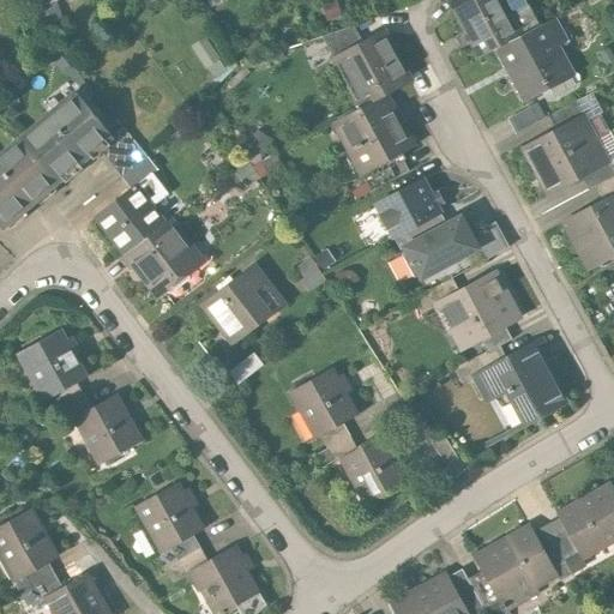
[(342,14),(336,0),(321,6),(327,19),(342,14)]
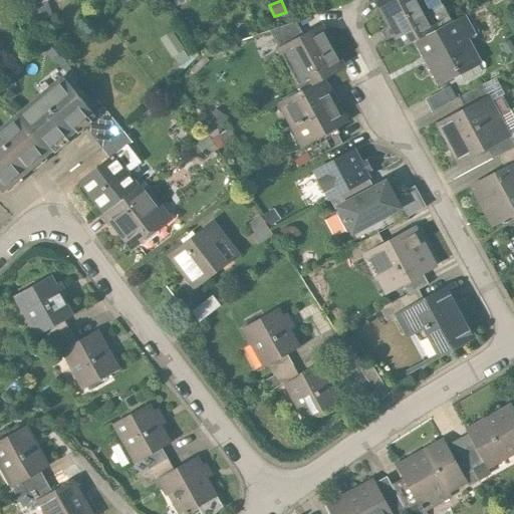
[(374,0),(379,8),(395,0),(374,0)]
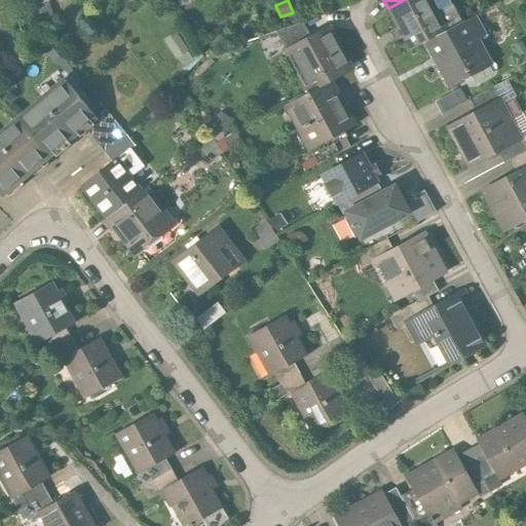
[(430,0),(404,0),(388,8),(410,49),(427,40),(447,30),(430,0)]
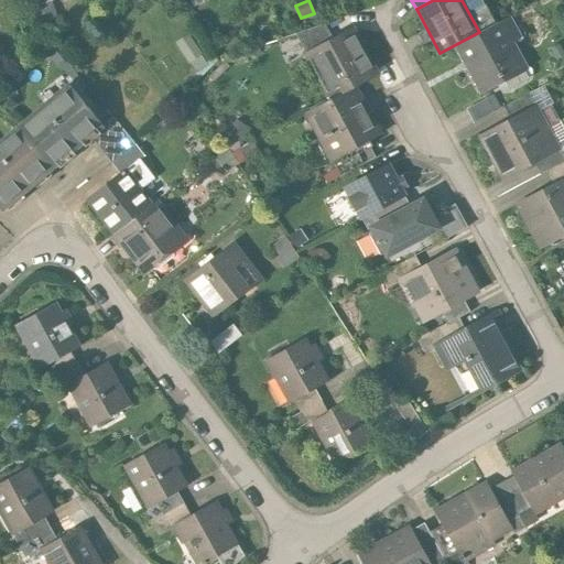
[(50,2),(39,7),(45,28),(57,23),(50,2)]
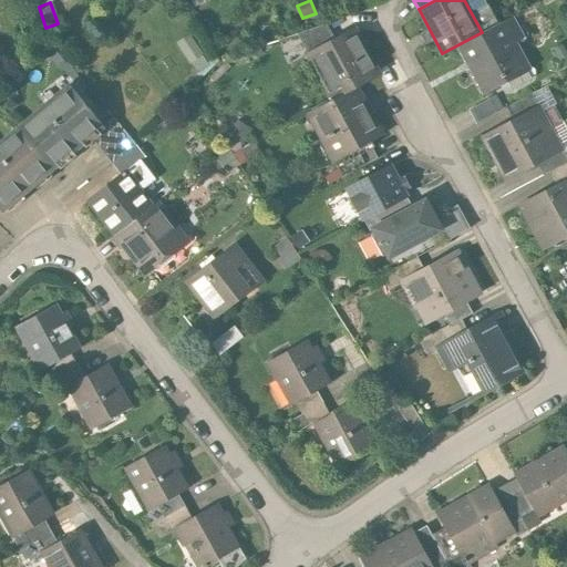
[(523,37),(512,17),(482,32),(461,43),(486,92),(531,69),(515,40),(523,37)]
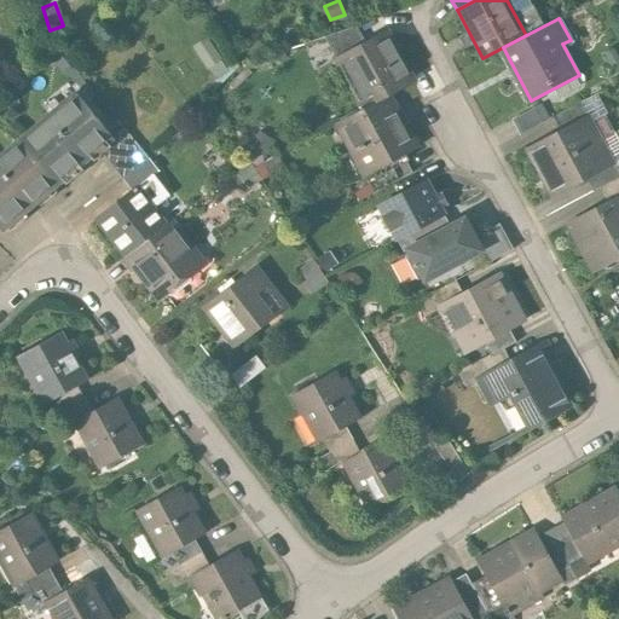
[(358,27),(325,38),(336,58),(339,57),(365,42),(358,27)]
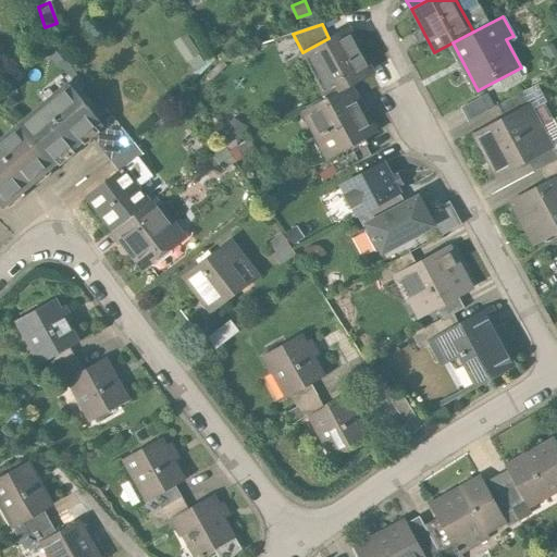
[(372,73),(347,27),(329,38),(305,51),(330,97),(349,86),(372,73)]
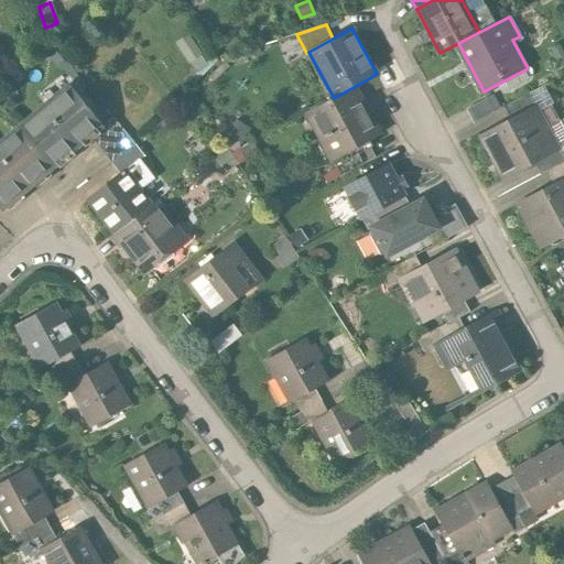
[(97,119),(69,86),(19,129),(52,169),(90,137),(102,127),(97,119)]
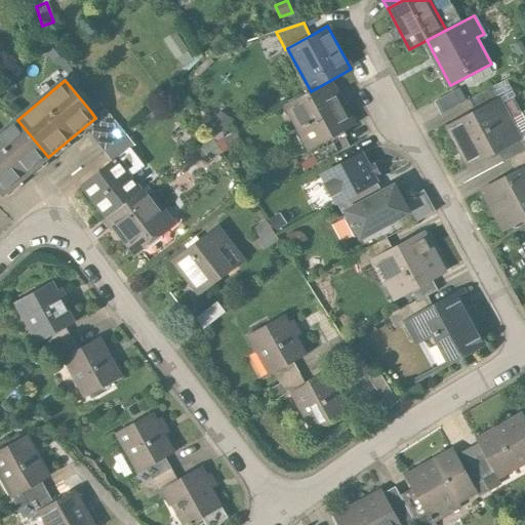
[(329,81),(311,91),(285,105),(309,149),(353,124),(329,81)]
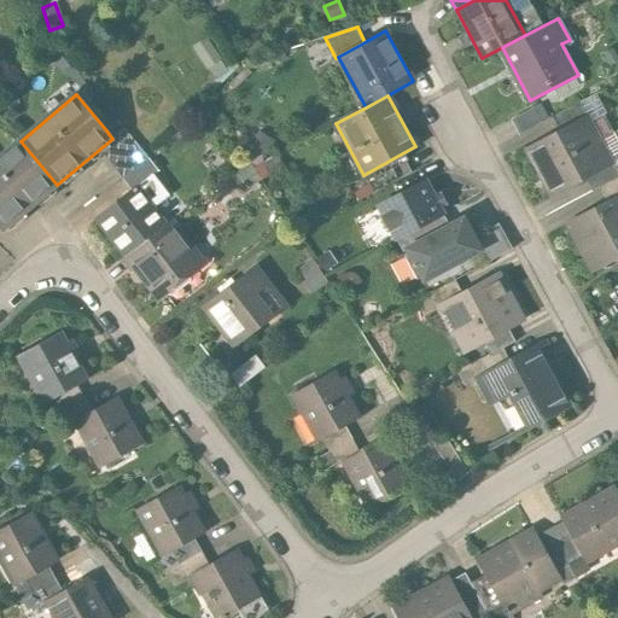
[(512,121),(519,135),(548,120),(541,105),(512,121)]
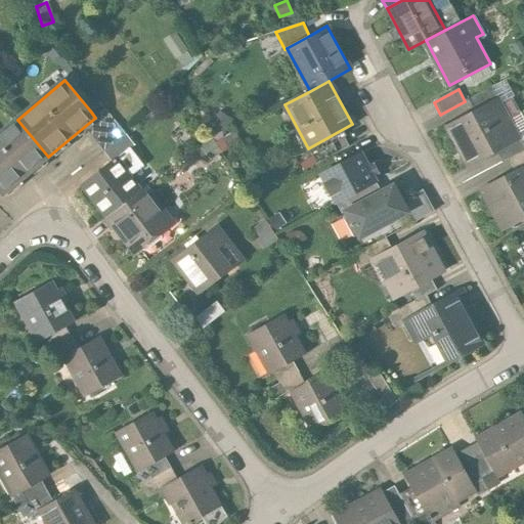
[(470,166),(495,153),(520,139),(499,99),(448,127),(470,166)]
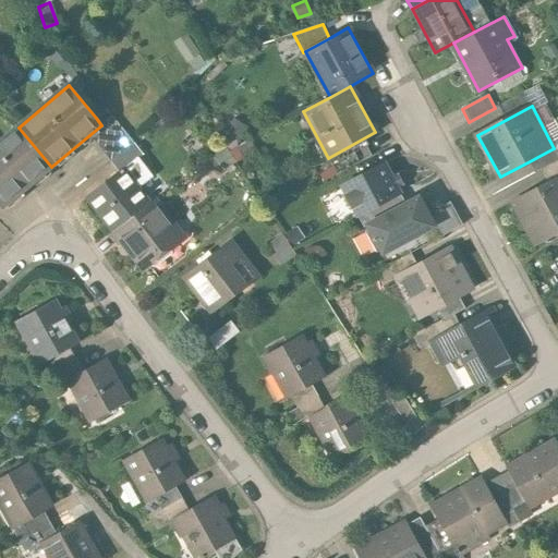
[(106,110),(96,118),(101,125),(89,135),(112,162),(134,145),(106,110)]
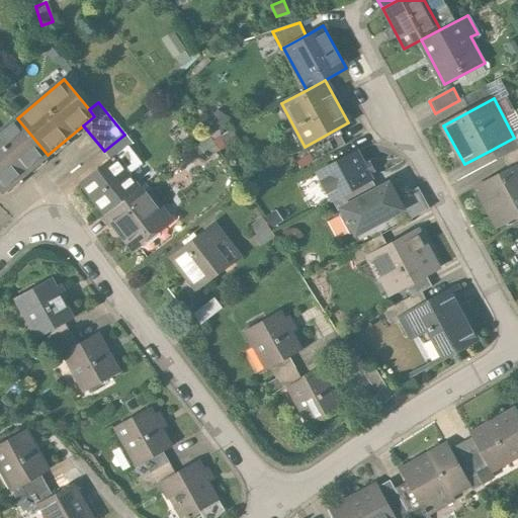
[(48,155),(17,118),(0,133),(0,191),(1,193),(48,155)]
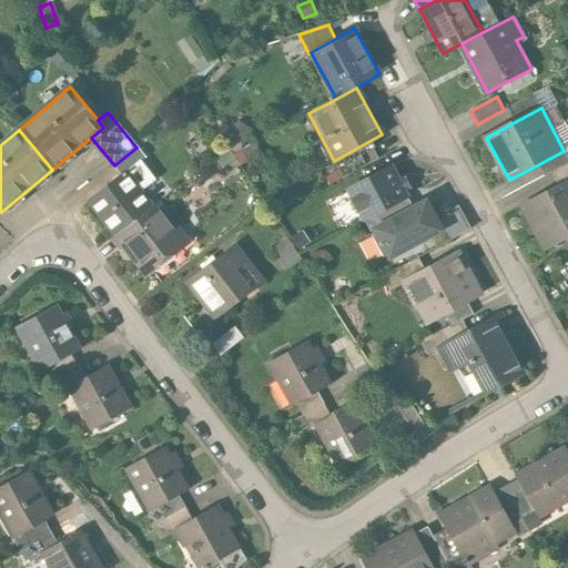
[(345,175),(351,186),(385,170),(372,146),(324,171),(331,183),(345,175)]
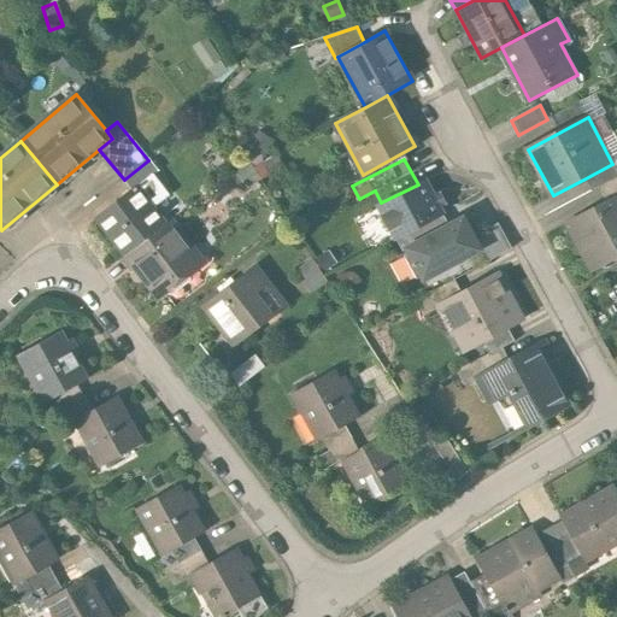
[(148,160),(124,180),(133,191),(153,175),(154,176),(158,172),(148,160)]
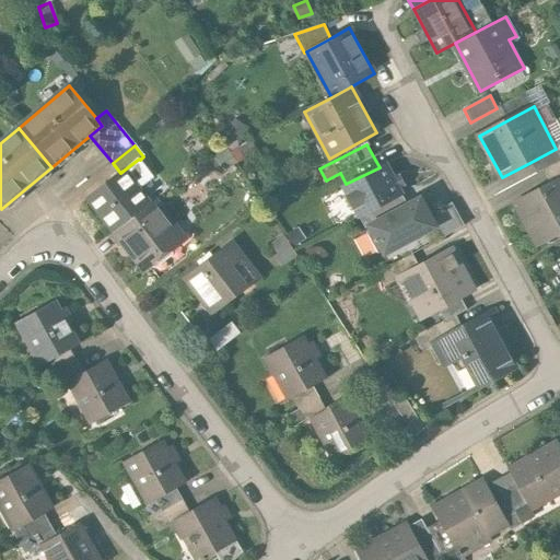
[(559,159),(559,155),(556,149),(529,163),(535,173),(543,168),(559,159)]
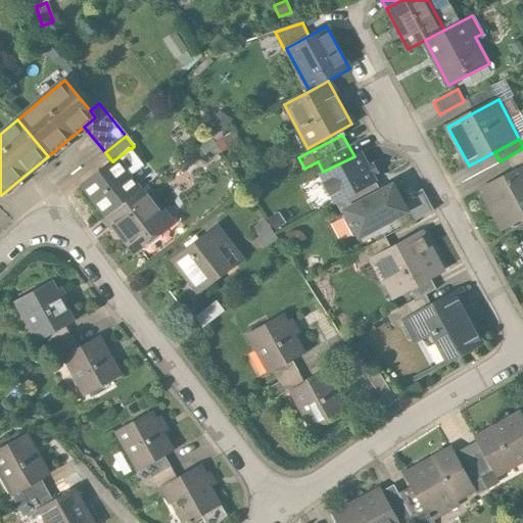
[(200,146),(193,151),(203,164),(210,158),(200,146)]
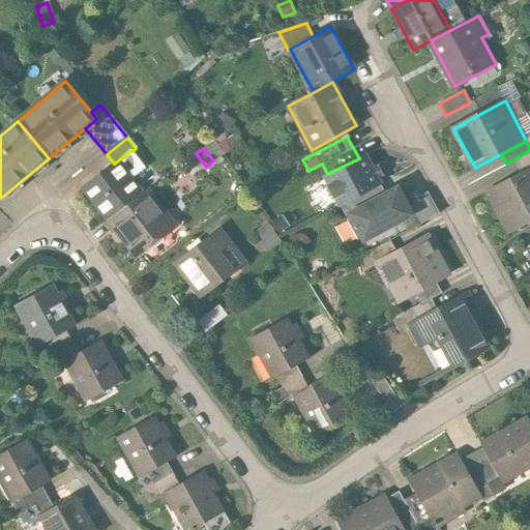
[(145,168),(133,151),(131,150),(114,164),(102,173),(105,174),(84,190),(108,221),(143,194),(131,178),(145,168)]
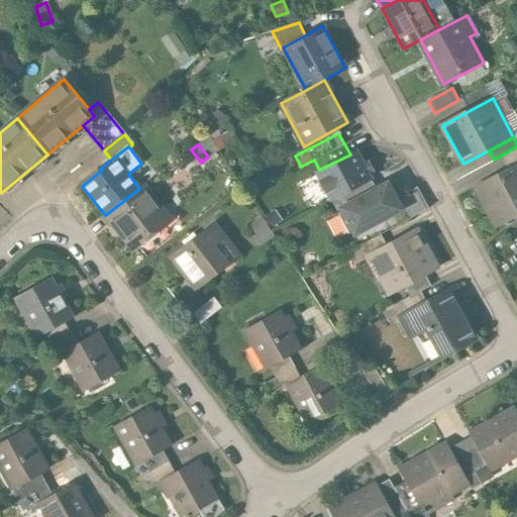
[(516,146),(501,156),(508,169),(516,164),(516,146)]
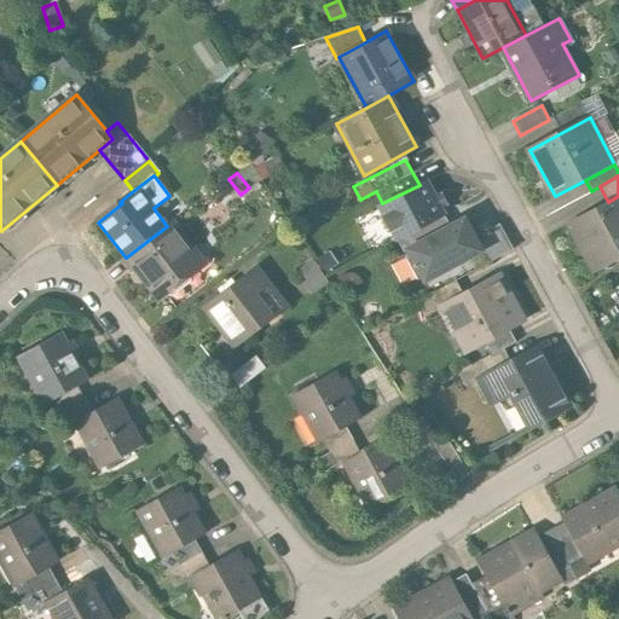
[(420,185),(382,203),(399,235),(447,210),(431,179),(420,185)]
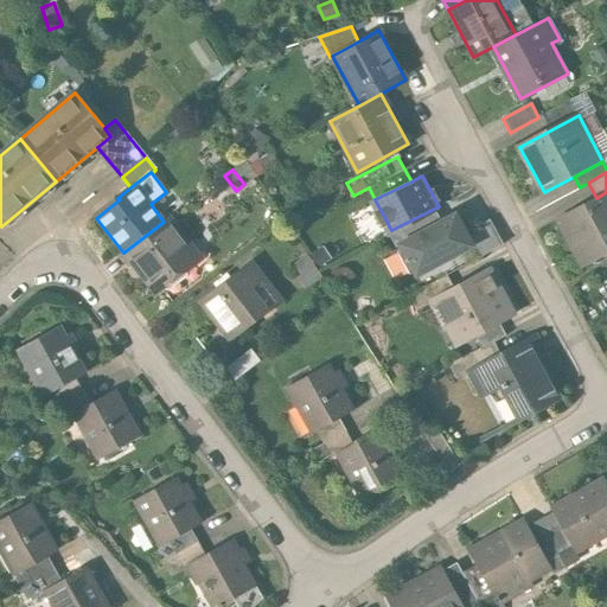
[(606,254),(606,192),(596,198),(558,219),(583,267),(606,254)]
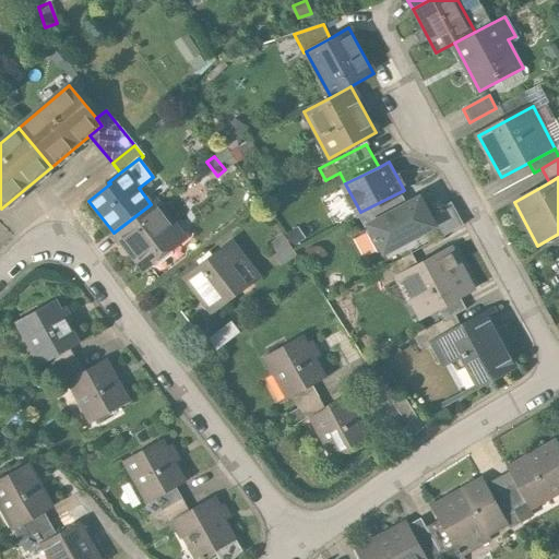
[(437,224),(421,195),(371,223),(387,251),(437,224)]
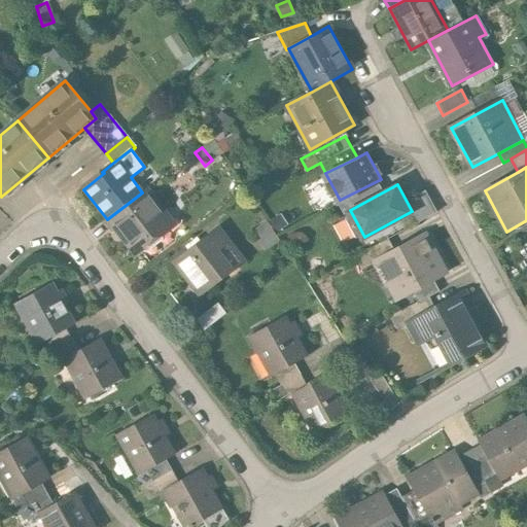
[(146,189),(142,192),(107,219),(115,230),(117,227),(130,244),(130,249),(133,253),(138,254),(142,251),(143,246),(168,227),(163,221),(164,216),(166,214),(146,189)]
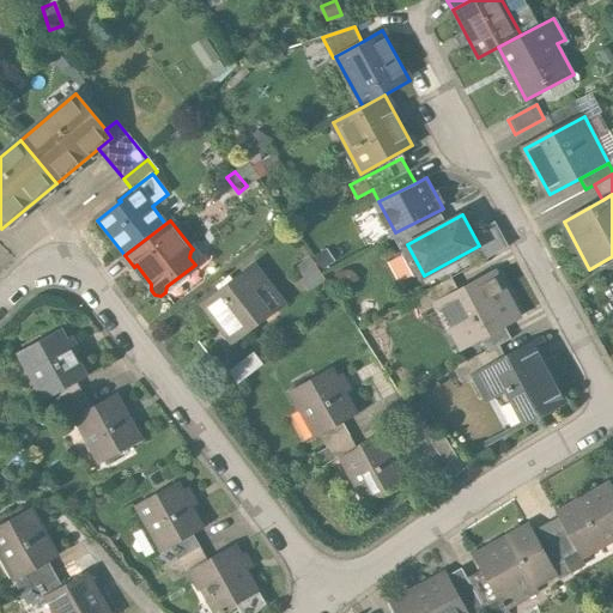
[(298,265),(311,285),(328,275),(315,254),(298,265)]
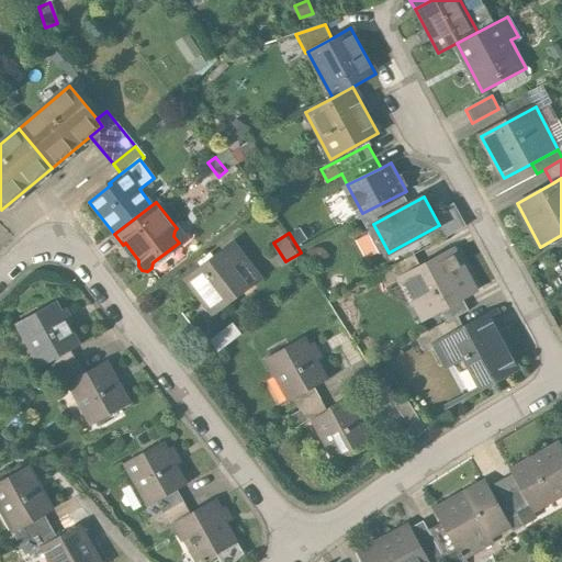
[(259,280),(231,243),(184,278),(213,316),(259,280)]
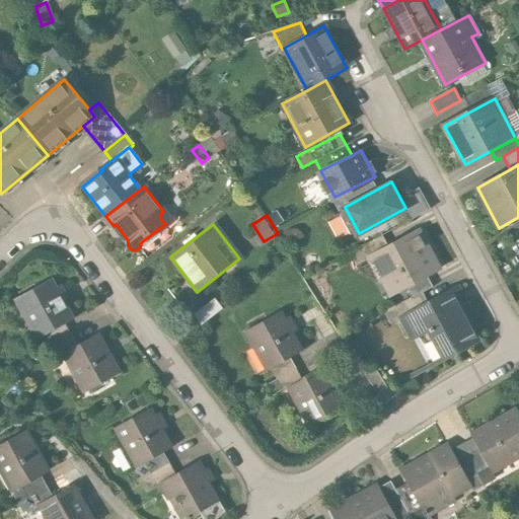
[(371,257),(381,277),(390,296),(408,287),(428,277),(441,270),(431,250),(421,231),(389,247),(371,257)]
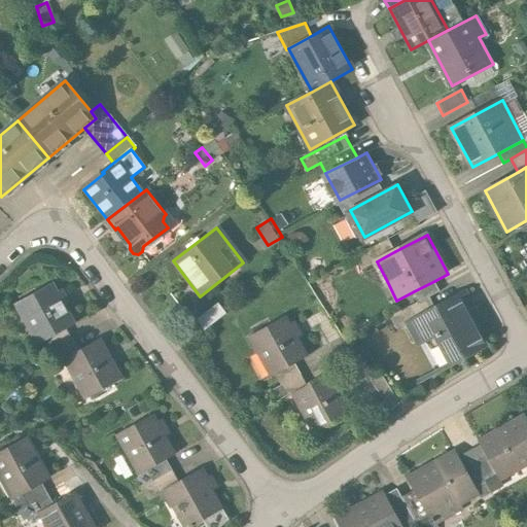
[(362,269),(377,261),(395,251),(388,238),(355,255),(362,269)]
